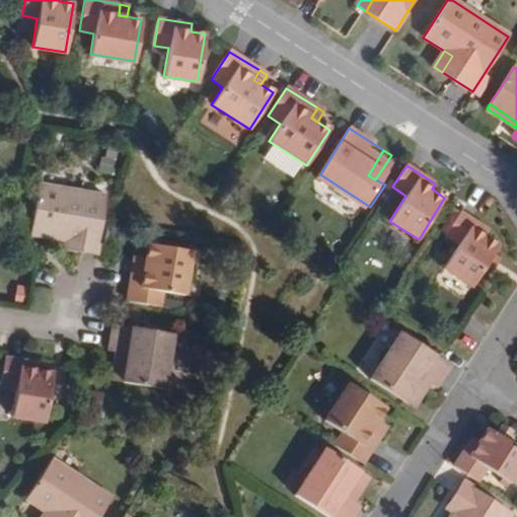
[(108,195),(41,183),(34,225),(70,232),(69,238),(68,246),(98,252),(108,195)]
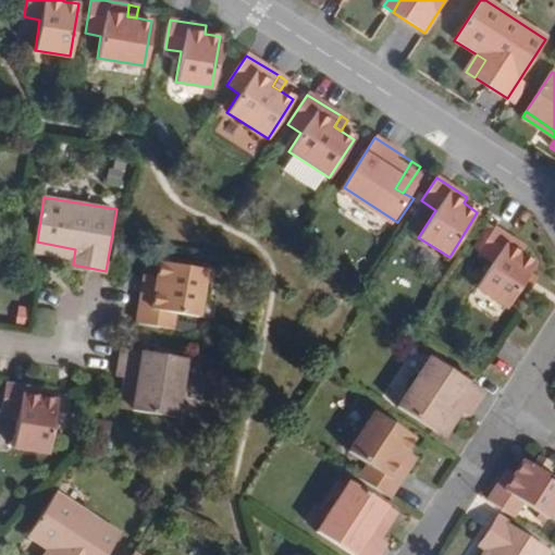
[(525,247),(494,227),(478,254),(492,262),(476,287),(506,307),(534,262),(520,254),(525,247)]
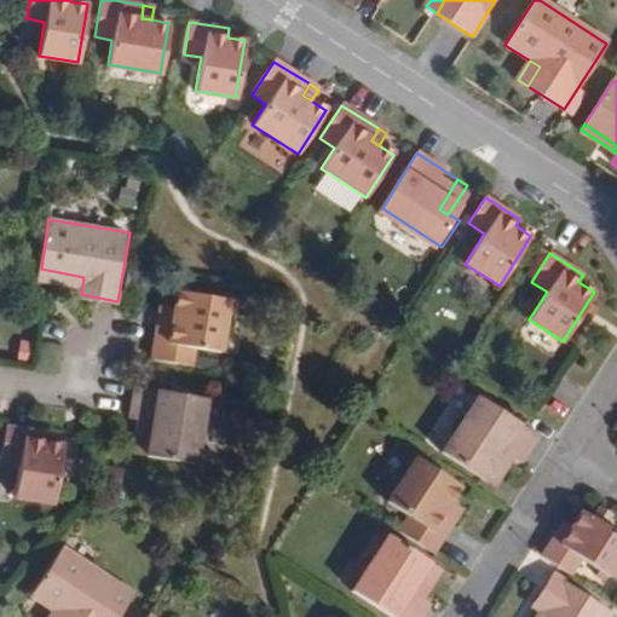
[(82,284),(84,277),(41,269),(39,277),(82,284)]
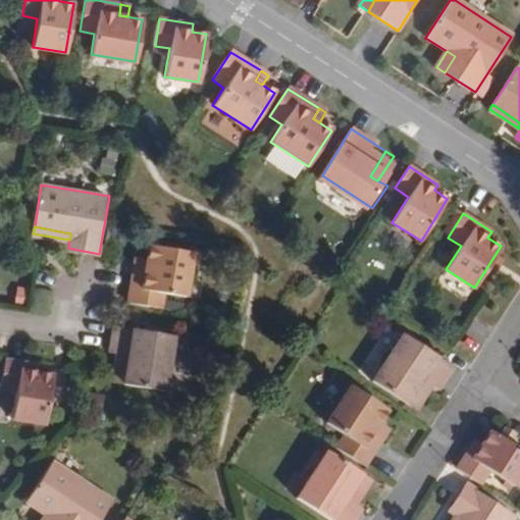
[(162,250),(153,249),(152,259),(160,261),(162,250)]
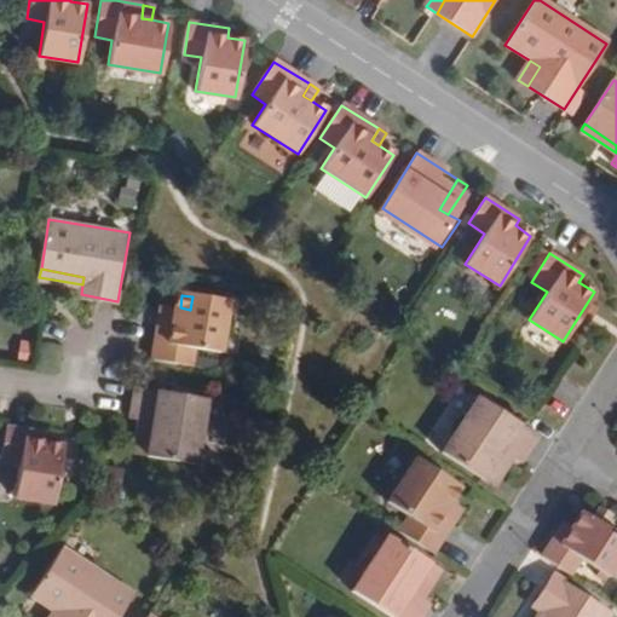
[(234,304),(192,297),(190,310),(180,307),(162,304),(154,356),(208,365),(211,340),(228,342),(234,304)]
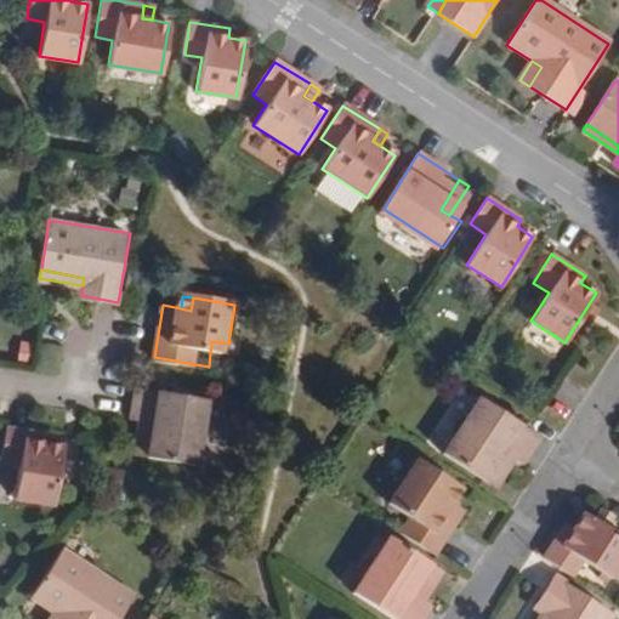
[(208,397),(136,386),(131,415),(146,418),(154,419),(149,454),(198,461),(208,397)]
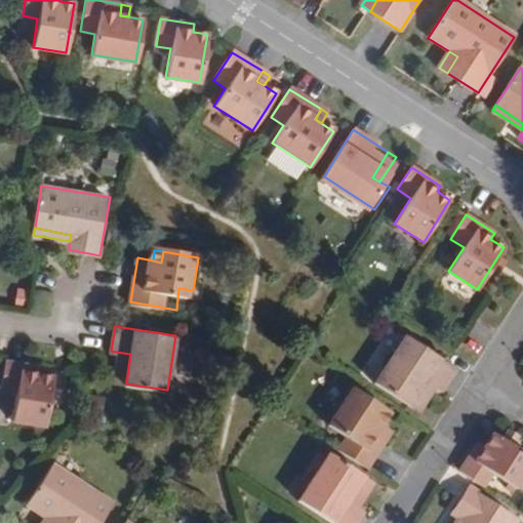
[(455,365),(405,332),(375,378),(409,400),(425,375),(434,381),(442,387),(455,365)]
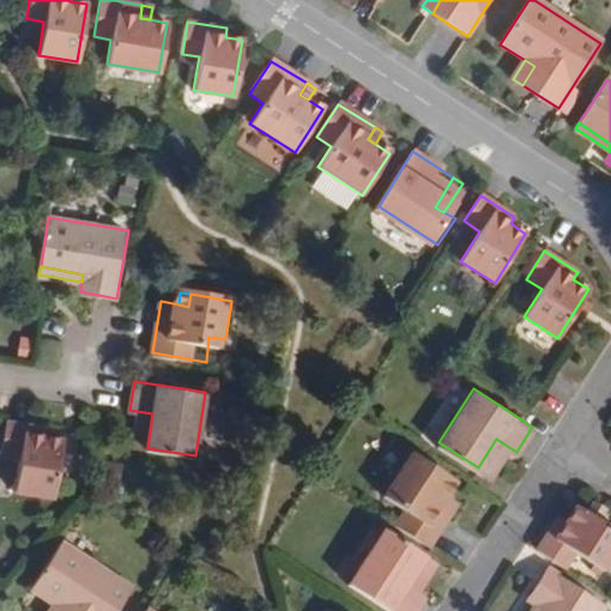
[(144,412),(138,446),(147,448),(152,413),(144,412)]
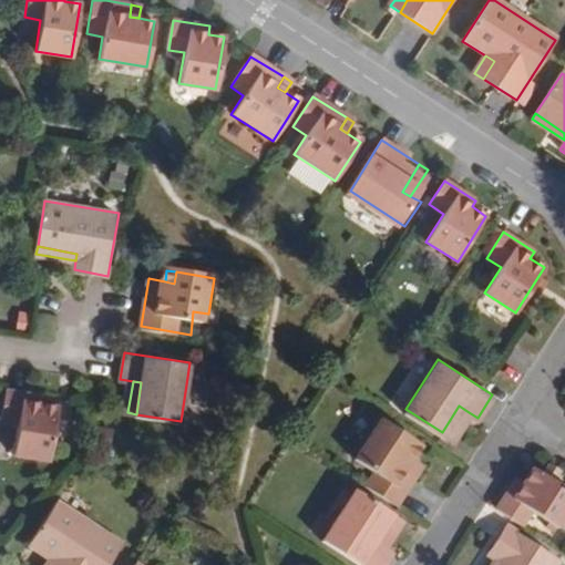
[(41,393),(4,387),(0,415),(16,419),(10,450),(49,455),(57,403),(40,401),(41,393)]
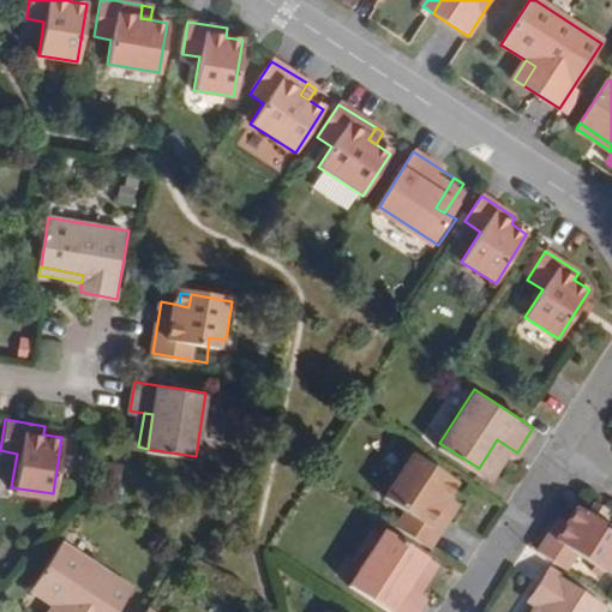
[(489,475),(508,447),(497,439),(479,468),(489,475)]
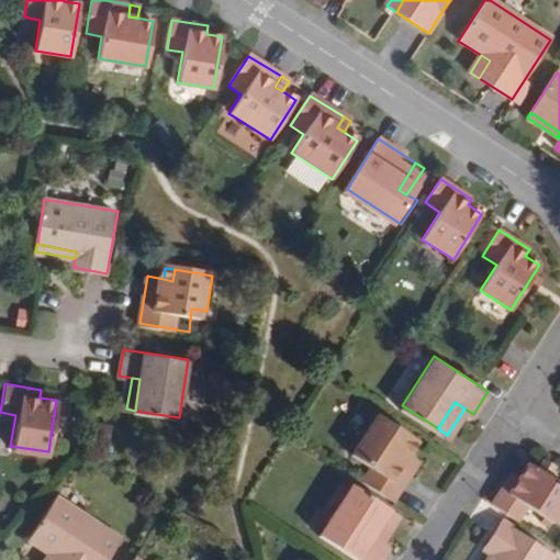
[(416,436),(377,411),(350,451),(371,463),(361,478),(392,497),(413,465),(403,457),(407,449),(416,436)]
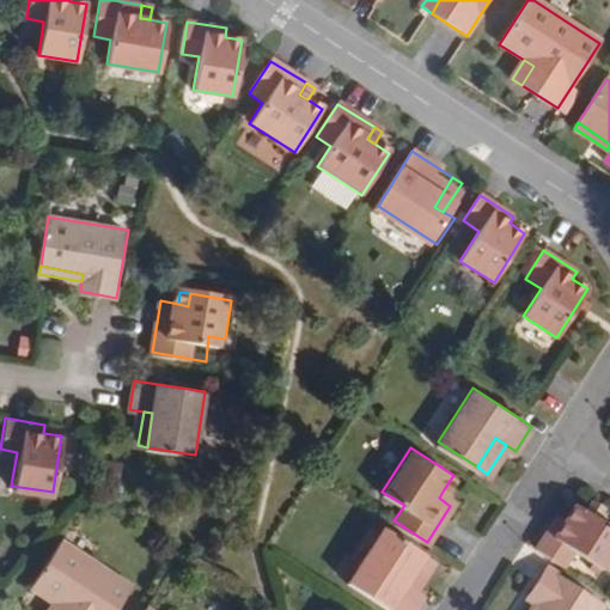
[(456,496),(444,489),(439,498),(450,506),(456,496)]
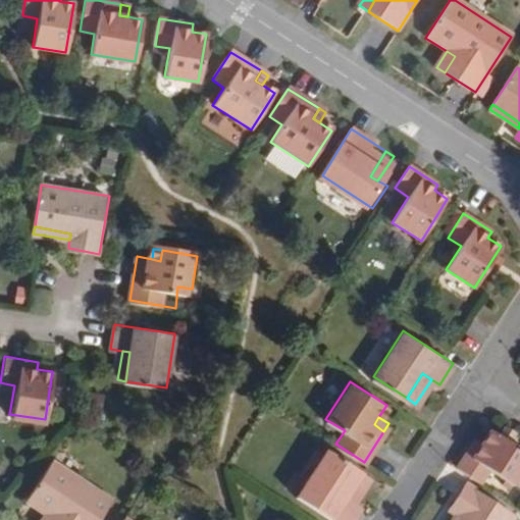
[(519,450),(488,430),(480,443),(474,438),(455,468),(478,483),(487,469),(513,485),(519,473),(519,450)]
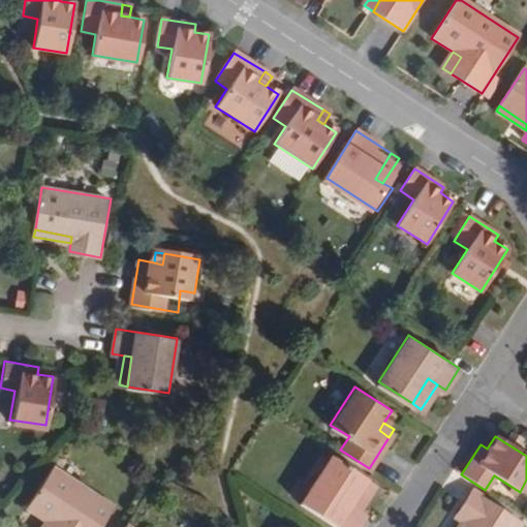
[(370,475),(336,454),(305,500),(346,526),(359,526),(370,509),(362,504),(354,499),(370,475)]
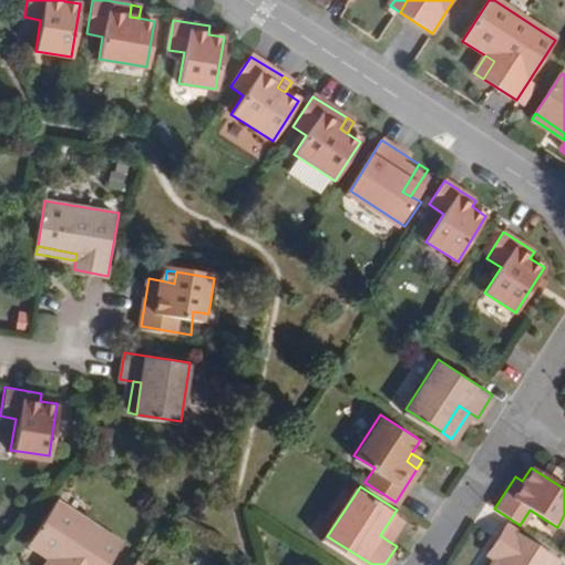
[(106,564),(122,541),(58,500),(30,542),(52,557),(61,563),(59,564),(106,564)]
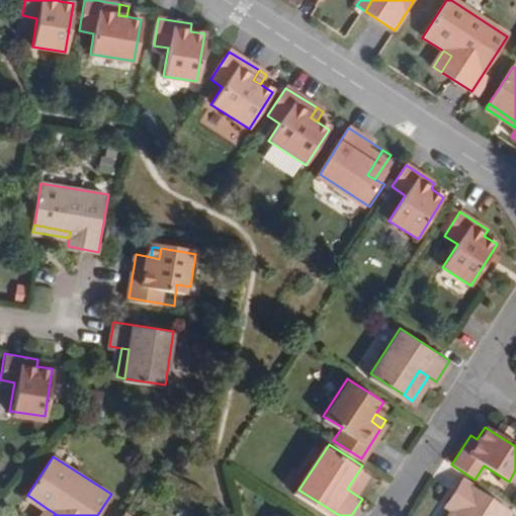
[(362,465),(347,489),(354,494),(369,470),(362,465)]
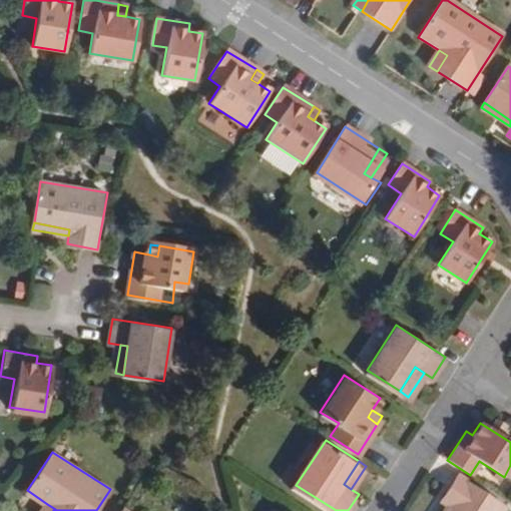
[(501,510),(506,504),(458,473),(442,499),(449,504),(455,507),(451,510),(501,510)]
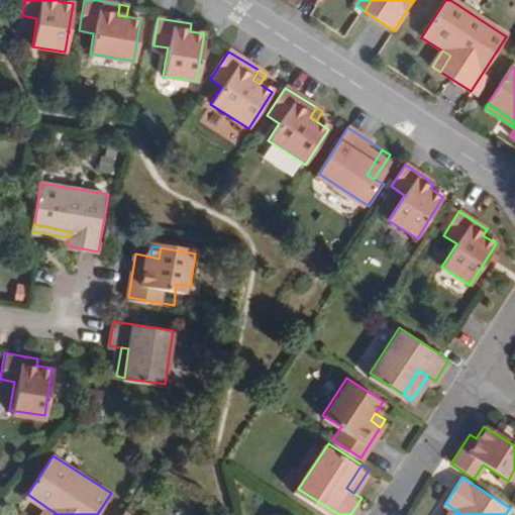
All buildings are outlined.
